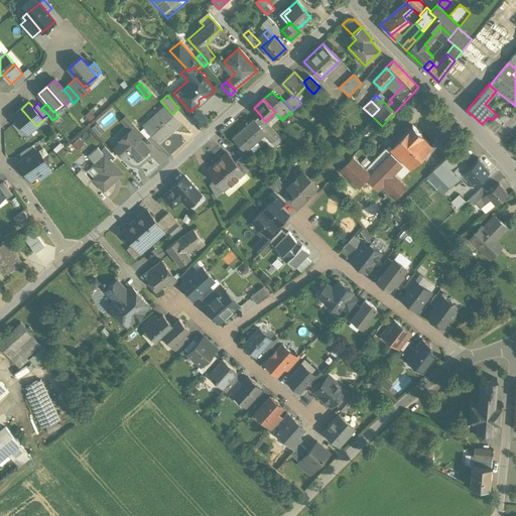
[(164,105),(157,112),(159,113),(144,126),(151,134),(158,141),(172,128),(174,130),(181,123),(172,114),(164,105)]
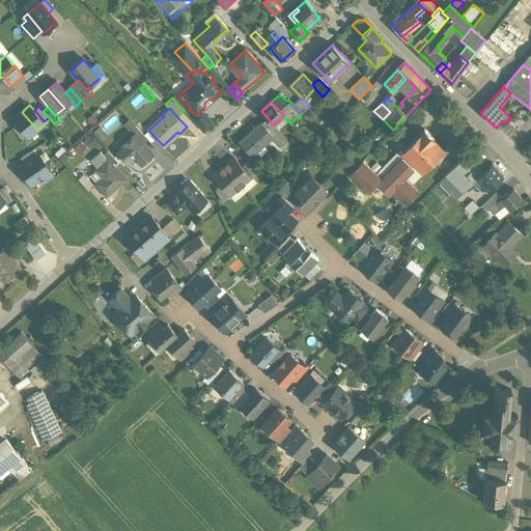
[(201,110),(196,115),(195,114),(191,118),(202,132),(213,122),(201,110)]
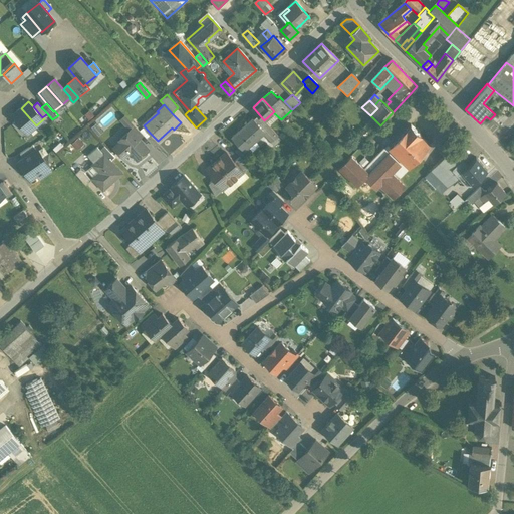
[(28,133),(36,125),(21,108),(13,115),(17,119),(28,133)]
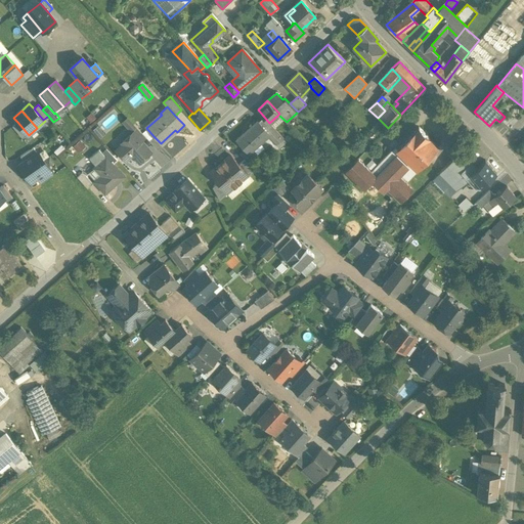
[(269,123),(264,117),(259,122),(266,130),(271,125),(269,123)]
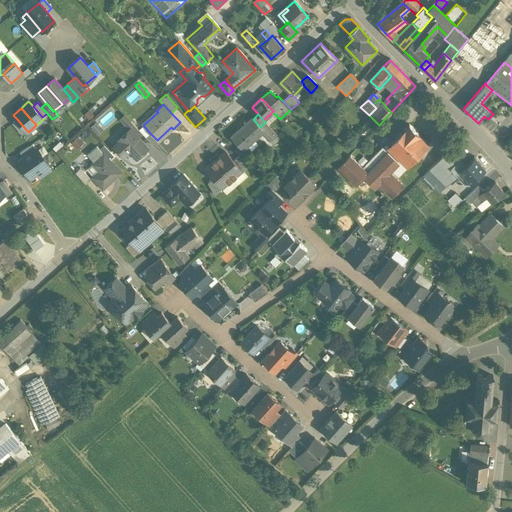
[(252,118),(231,137),(243,150),(262,133),(264,131),(260,127),(253,119),(252,118)]
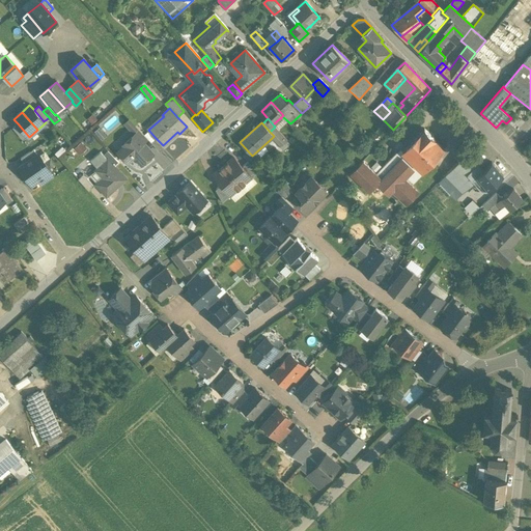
[(28,135),(18,123),(12,128),(23,139),(28,135)]
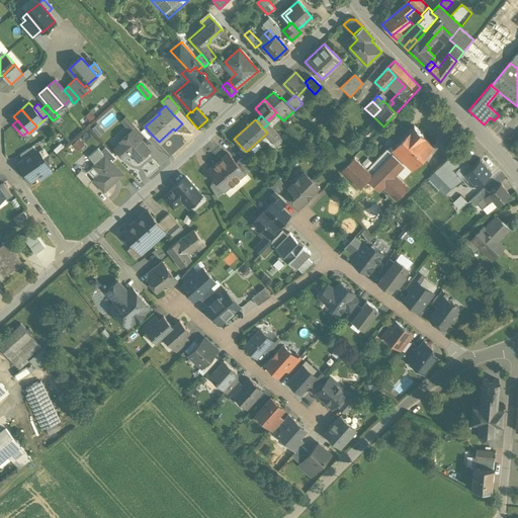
[(142,133),(132,122),(126,126),(131,132),(132,131),(138,137),(142,133)]
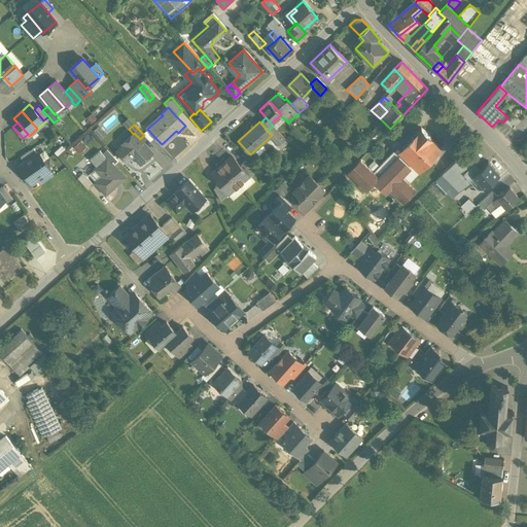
[(288,143),(273,126),(268,131),(272,135),(270,137),(281,149),(288,143)]
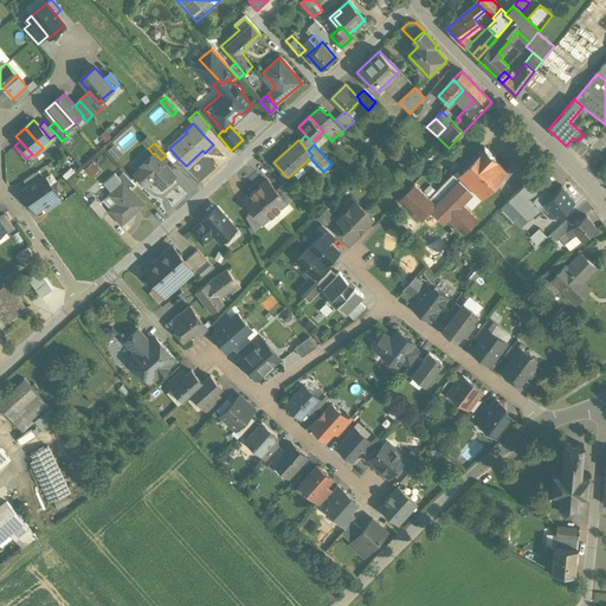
[(496,159),(484,147),(459,173),(482,194),(505,169),(495,160),(496,159)]
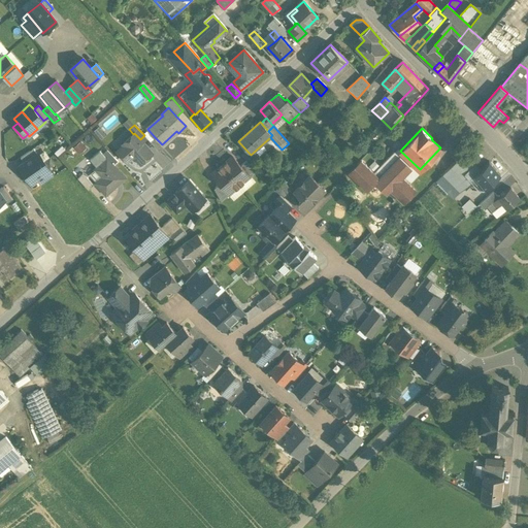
[(155,137),(147,129),(143,133),(151,141),(155,137)]
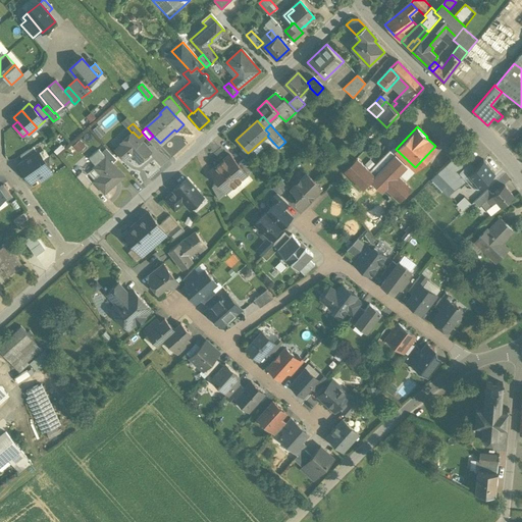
[(139,138),(133,132),(132,133),(121,142),(122,144),(116,150),(125,159),(132,153),(139,161),(150,151),(139,138)]
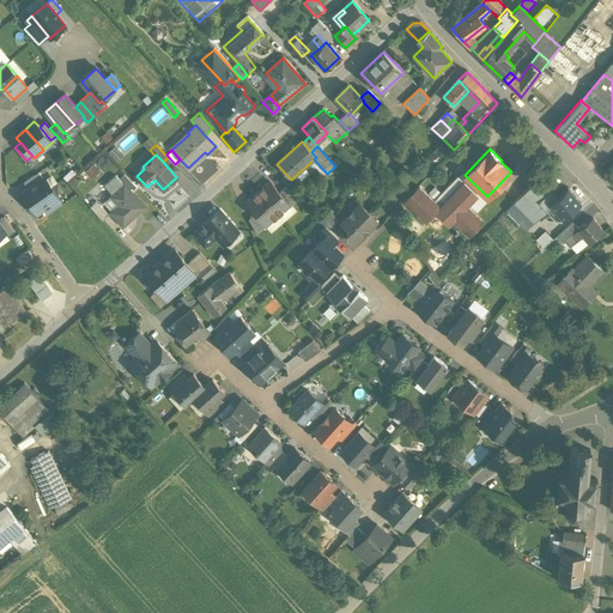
[(188,168),(180,159),(175,164),(174,164),(183,175),(189,170),(188,168)]
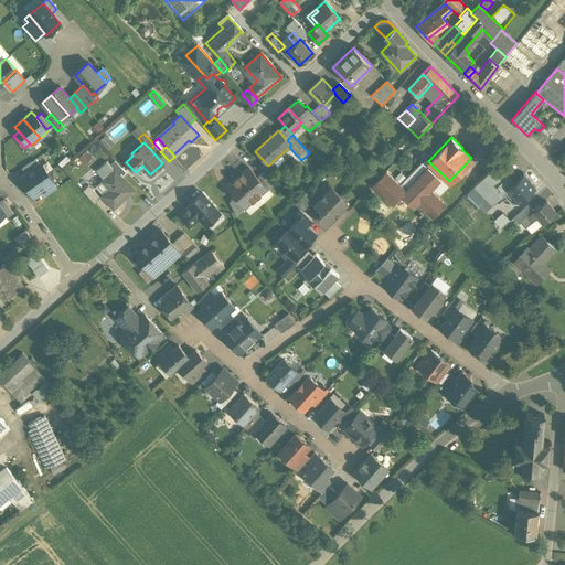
[(22,169),(27,174),(40,164),(35,159),(22,169)]
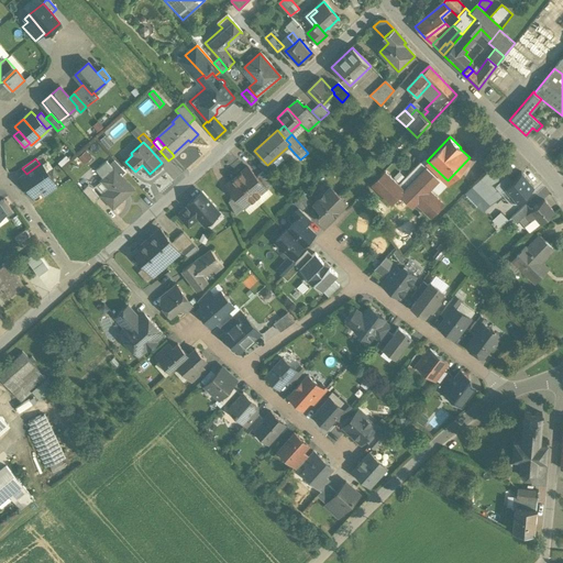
[(125,172),(114,159),(110,164),(113,169),(120,176),(125,172)]
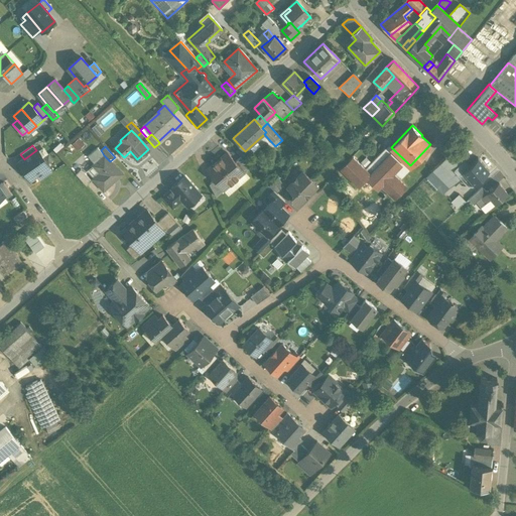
[(98,147),(88,156),(95,163),(104,155),(101,150),(98,147)]
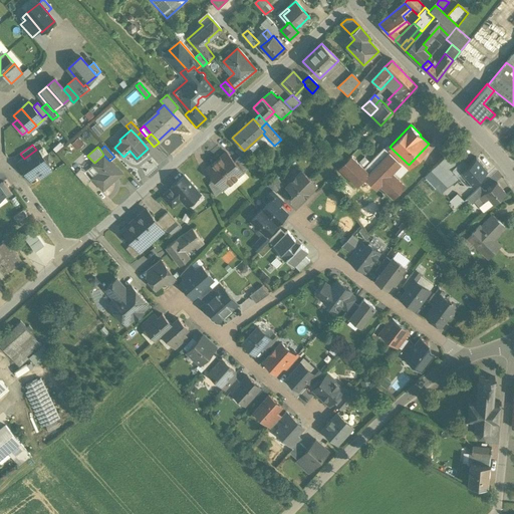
[(384,148),(364,169),(351,157),(339,169),(357,187),(365,179),(376,190),(379,186),(394,199),(406,186),(398,179),(411,166),(409,165),(390,147),(387,150),(384,148)]
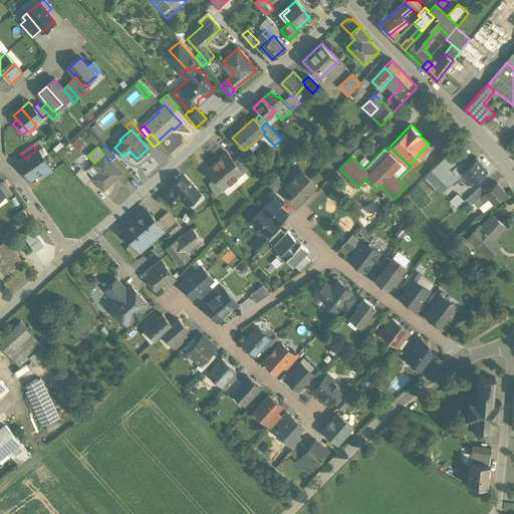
[(18,163),(24,172),(43,158),(37,150),(36,150),(24,159),(18,163)]
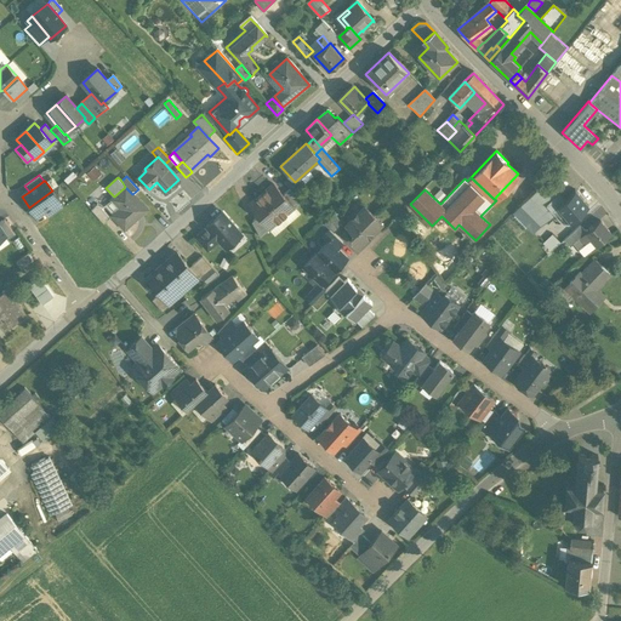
[(528,199),(522,204),(537,220),(541,224),(560,208),(558,205),(564,200),(545,181),(528,199)]
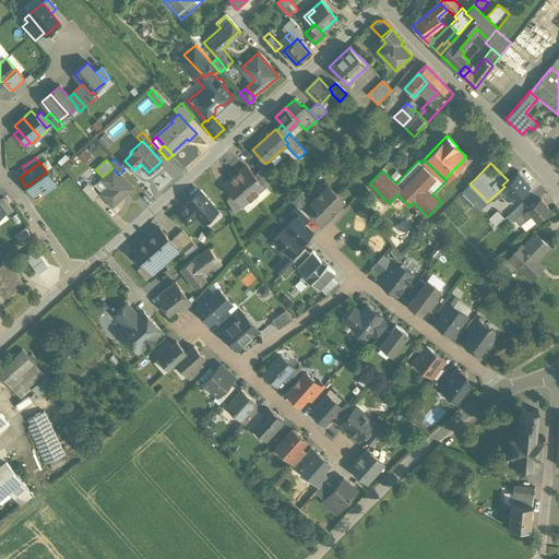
[(246,166),(224,185),(233,194),(244,206),(264,188),(254,176),(246,166)]
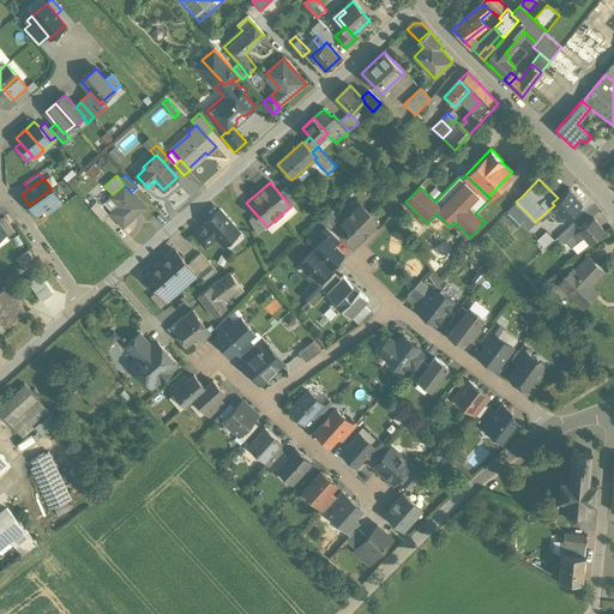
[(124,185),(113,194),(121,204),(110,214),(124,227),(145,208),(124,185)]
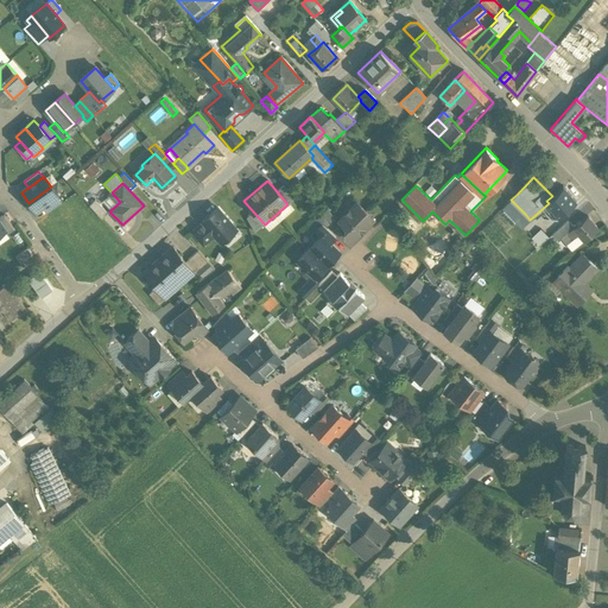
[(297,196),(284,185),(277,191),(287,204),(297,196)]
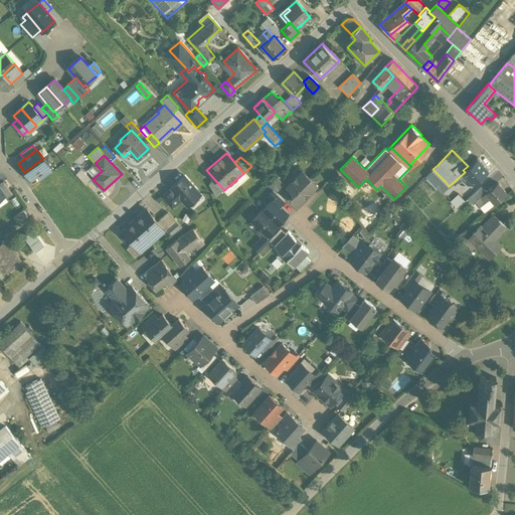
[(49,166),(43,158),(24,172),(30,180),(36,176),(48,167),(49,166)]
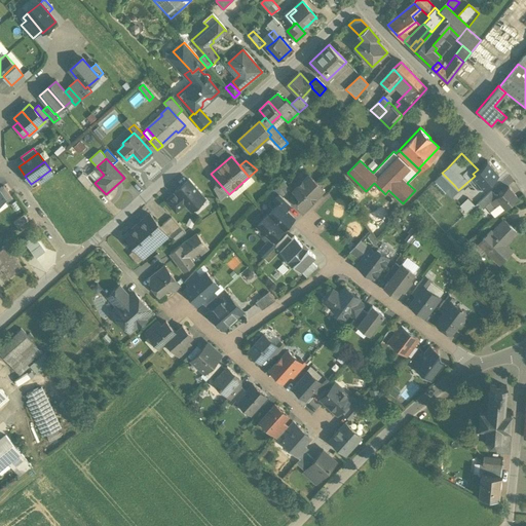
[(478,170),(473,174),(475,176),(478,180),(484,186),(497,175),(487,162),(478,170)]
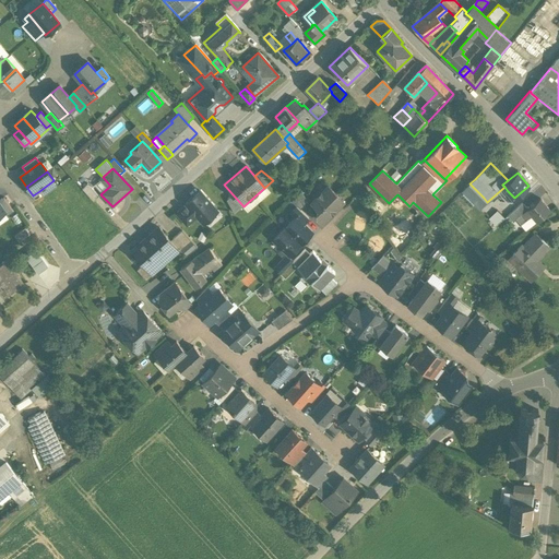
[(52,181),(39,191),(43,197),(57,187),(52,181)]
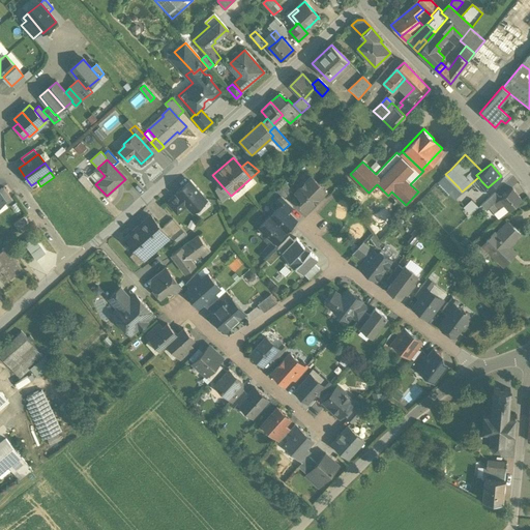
[(93,186),(83,174),(78,179),(88,190),(93,186)]
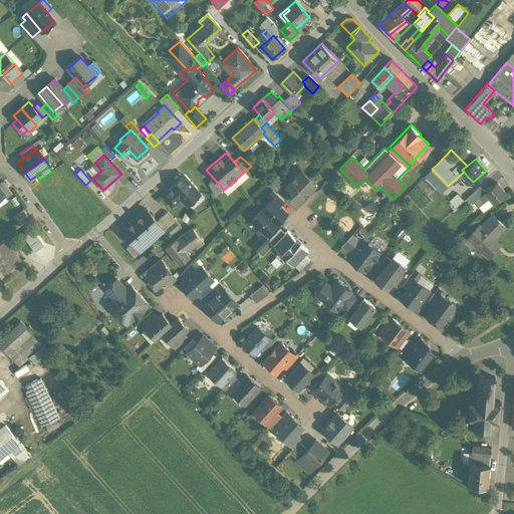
[(301,171),(286,187),(293,193),(291,195),(291,200),(296,205),(315,185),(301,171)]
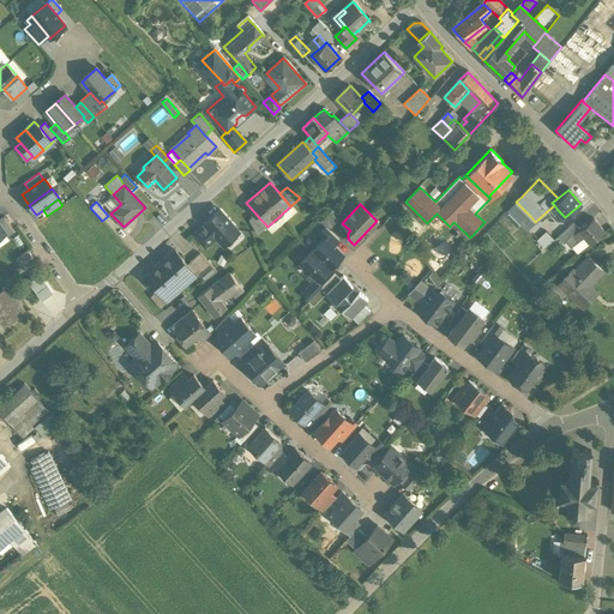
[(239,232),(220,210),(210,218),(205,223),(204,224),(217,239),(223,246),(239,232)]
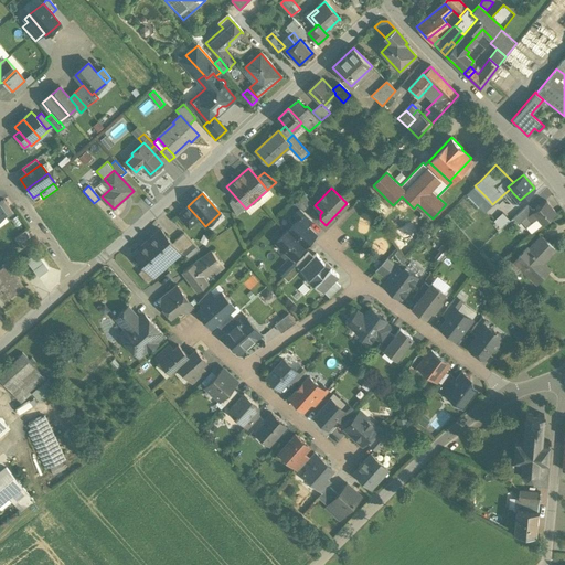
[(513,193),(508,199),(511,202),(515,202),(516,203),(520,200),(513,193)]
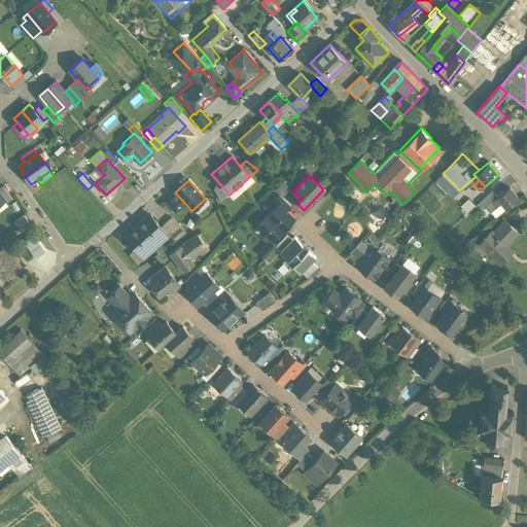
[(291,189),(283,181),(275,189),(280,195),(283,198),(291,189)]
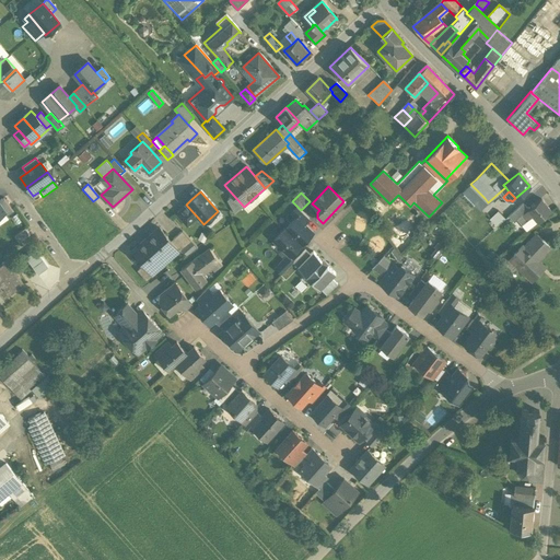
[(233,195),(226,200),(234,214),(244,207),(233,195)]
